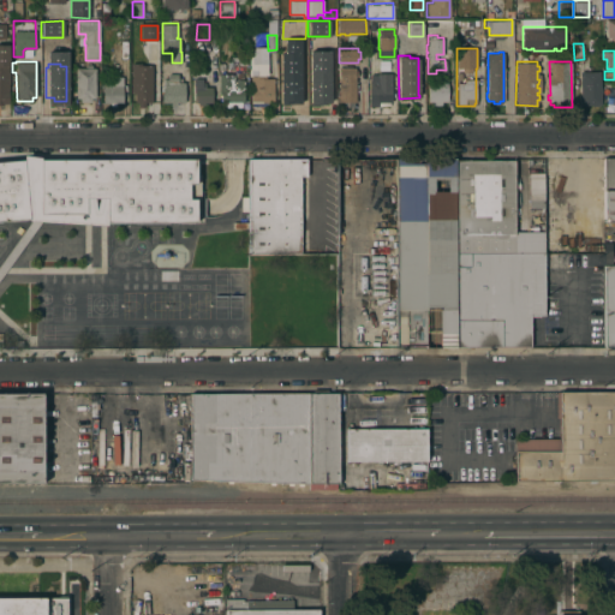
[(95,97),(91,97),(91,101),(79,101),(79,97),(76,97),(76,67),(85,67),(85,64),(91,64),(91,67),(95,67),(95,97)]
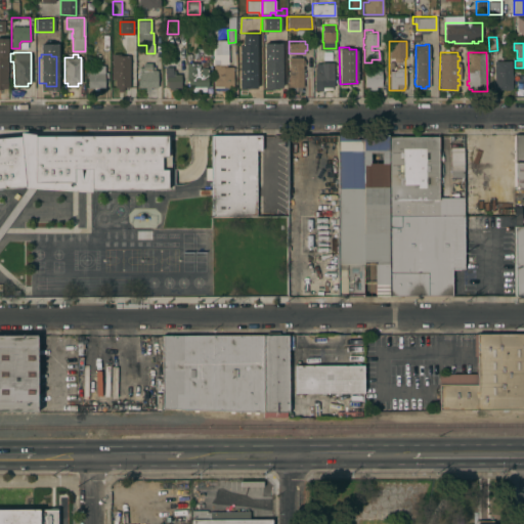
[(129,87),(123,87),(123,90),(118,90),(118,87),(115,87),(115,79),(111,79),(111,68),(112,68),(112,55),(129,55),(129,87)]
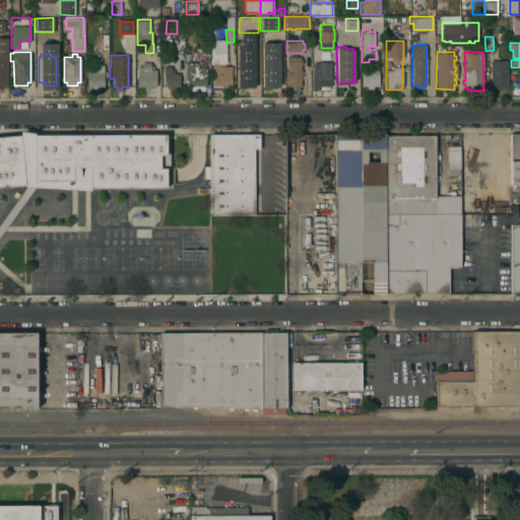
[(300,59),(303,59),(303,63),(300,63),(300,85),(288,85),(288,77),(285,77),(285,57),(300,56),(300,59)]
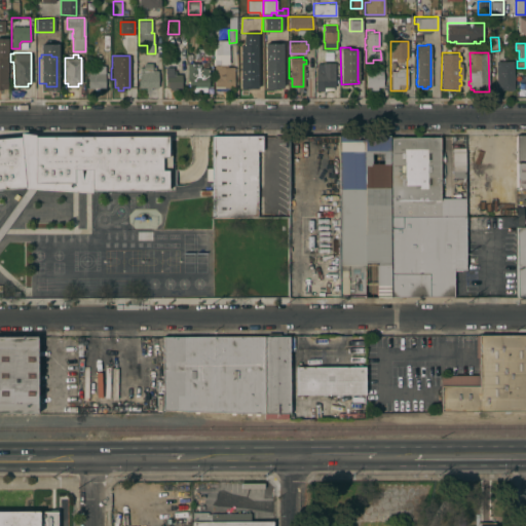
[(282,58),(282,86),(276,86),(276,89),(271,88),(271,86),(264,86),(264,73),(265,73),(266,58),(282,58)]
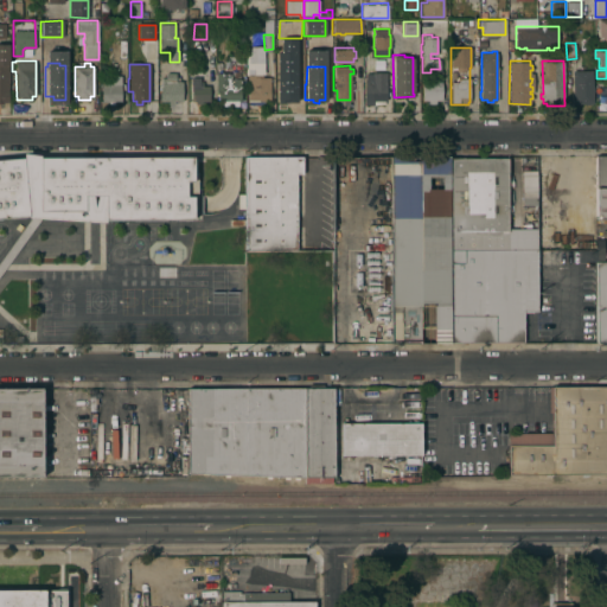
[(593,102),(573,103),(572,70),(592,69),(593,102)]
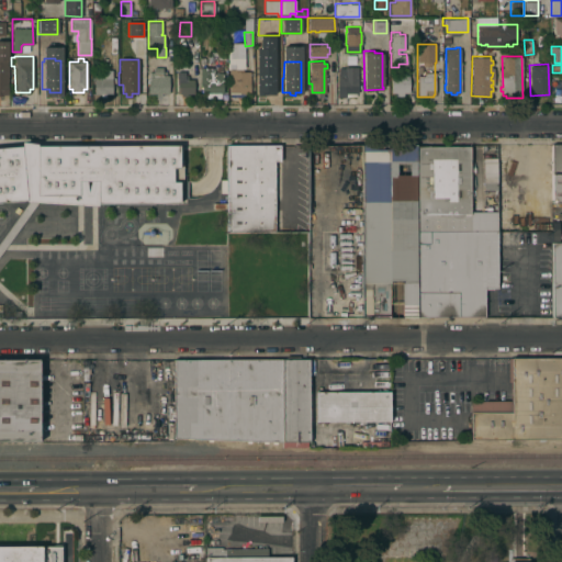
[(223,92),(202,92),(202,86),(200,86),(200,67),(214,67),(214,71),(215,71),(215,65),(222,65),(222,71),(223,71),(223,92)]
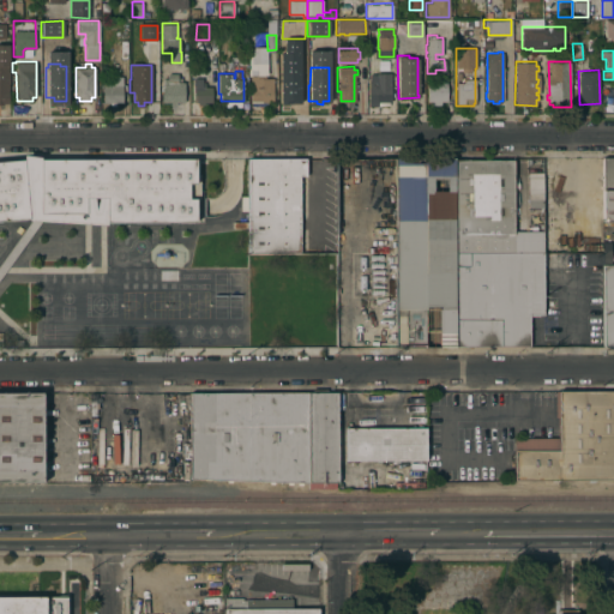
[(185,101),(176,101),(176,104),(169,104),(169,102),(162,102),(162,86),(163,86),(163,78),(168,78),(168,73),(178,73),(178,77),(181,77),(181,80),(184,80),(185,101)]
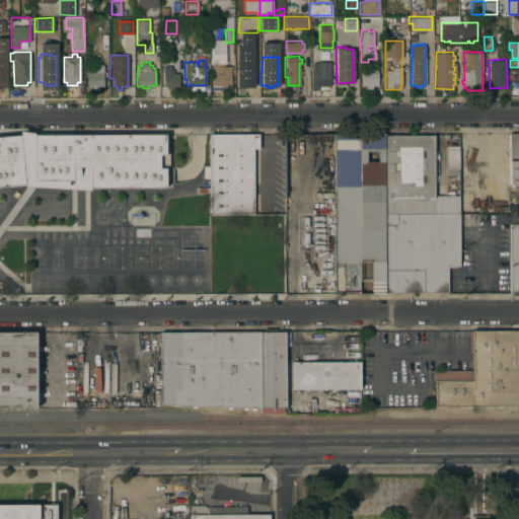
[(230,85),(224,85),(224,88),(218,88),(218,85),(211,85),(211,73),(212,73),(212,62),(224,62),(224,65),(231,65),(230,85)]
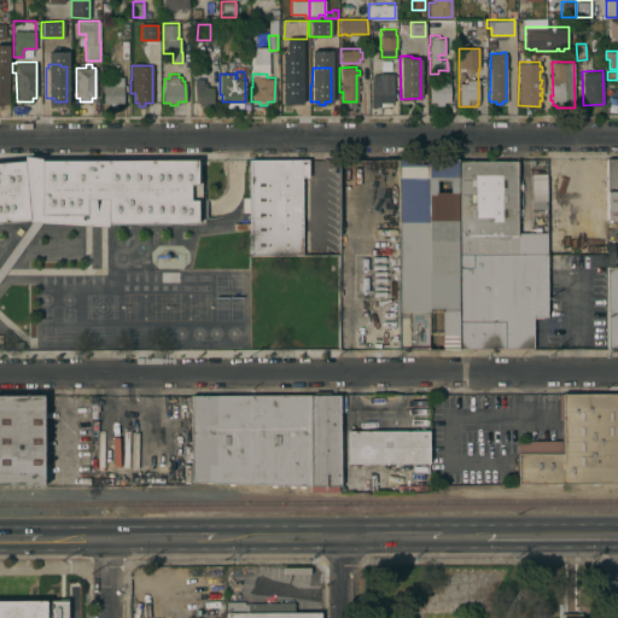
[(392,101),(391,101),(391,105),(380,105),(371,105),(371,86),(371,79),(372,75),(379,75),(379,74),(392,74),(392,86),(392,101)]
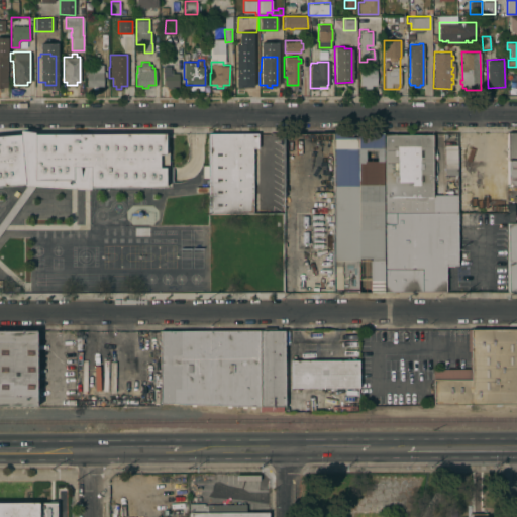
[(103,86),(97,86),(97,89),(92,89),(92,86),(87,86),(87,72),(88,72),(89,64),(103,64),(103,86)]
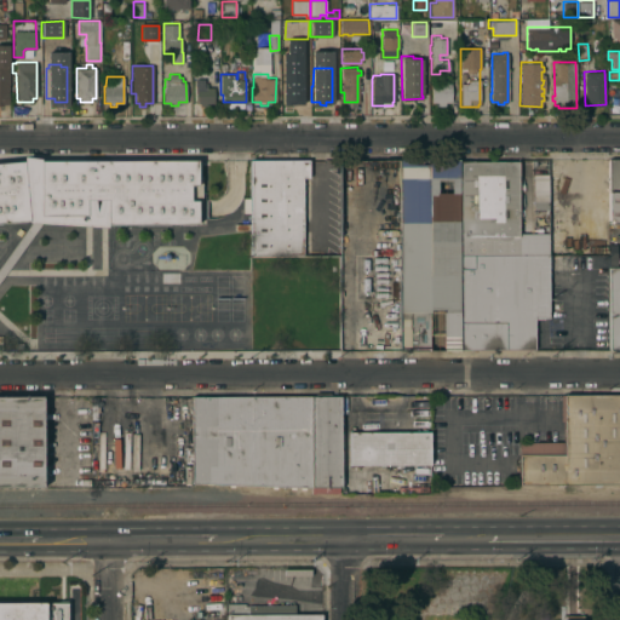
[(445,101),(445,105),(437,105),(437,101),(431,102),(431,82),(443,82),(443,78),(449,76),(449,82),(451,82),(451,101),(445,101)]
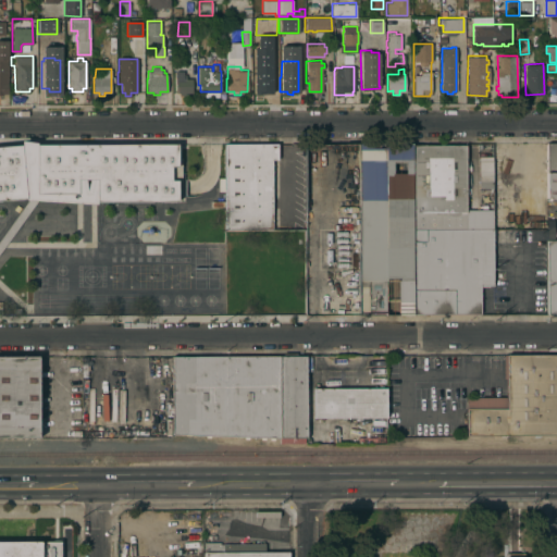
[(193,91),(185,91),(185,95),(180,95),(180,91),(175,91),(175,70),(183,70),(183,74),(186,74),(186,78),(192,77),(193,91)]
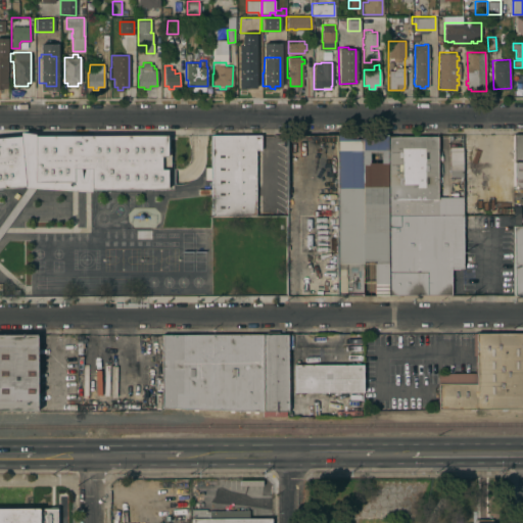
[(257,86),(252,86),(252,89),(243,89),(243,86),(238,86),(238,65),(257,65),(257,86)]
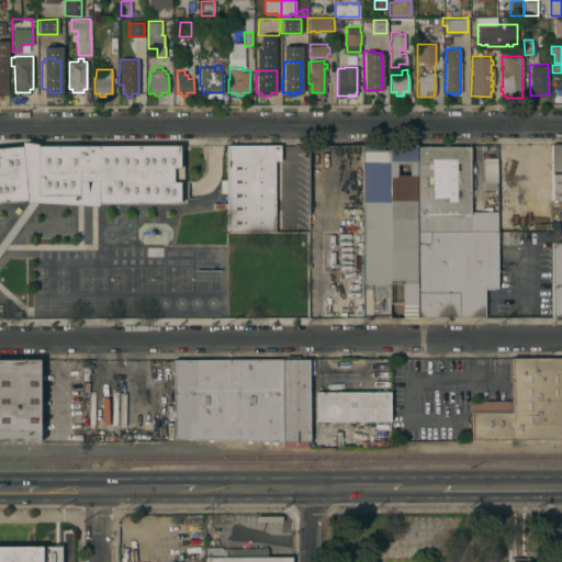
[(178,168),(171,168),(171,181),(178,181),(178,203),(97,203),(97,206),(32,202),(25,202),(25,200),(0,202),(0,147),(21,146),(20,142),(35,144),(35,146),(178,145),(178,168)]
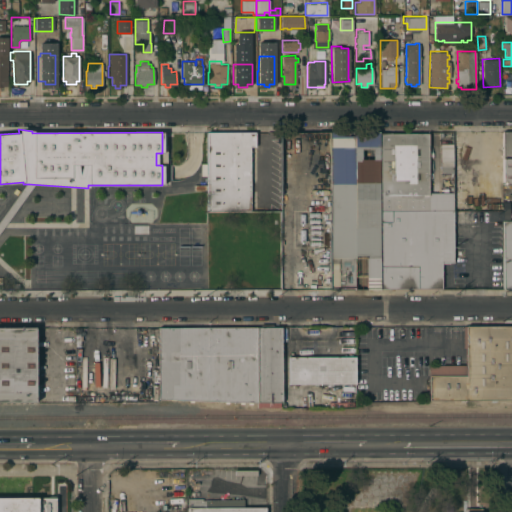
[(511,158),(502,158),(502,132),(511,131),(511,158)]
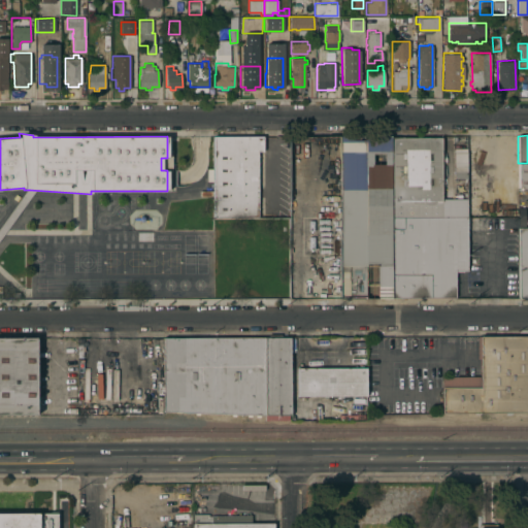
[(262,136),(262,150),(258,150),(258,217),(213,216),(213,136),(262,136)]
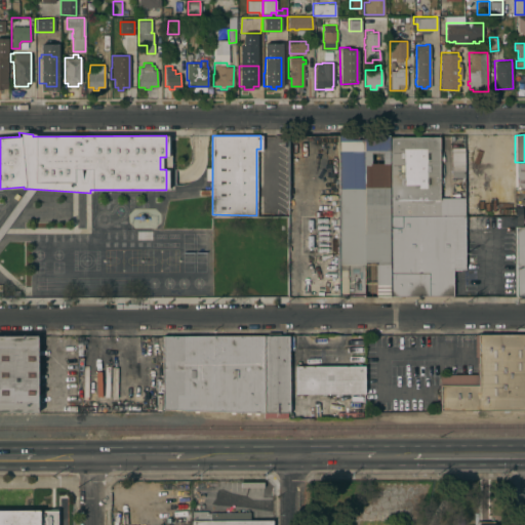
[(390,215),(390,135),(439,135),(439,215),(390,215)]
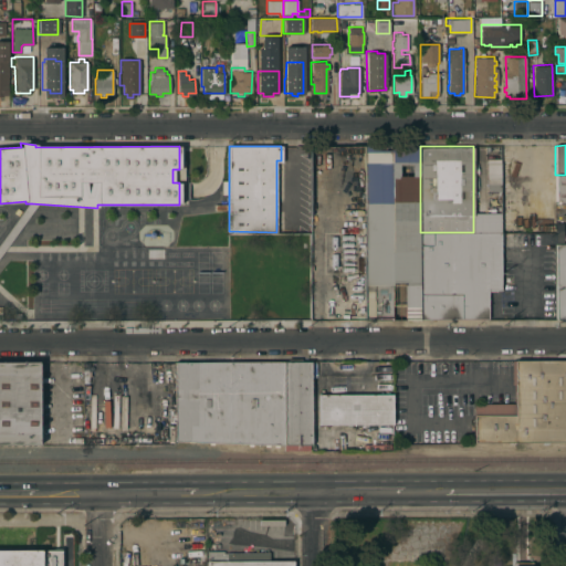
[(500,190),(486,190),(486,158),(500,158),(500,190)]
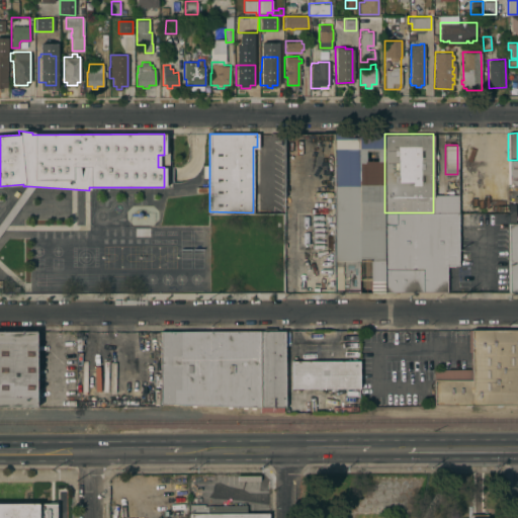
[(359,213),(359,186),(359,147),(382,148),(383,212),(359,213)]
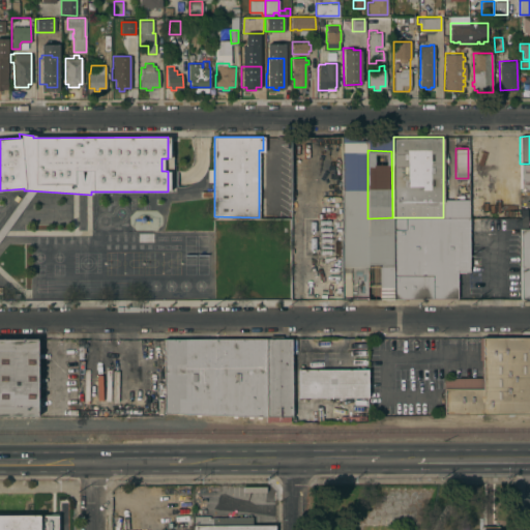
[(290,193),(277,193),(277,154),(290,154),(290,193)]
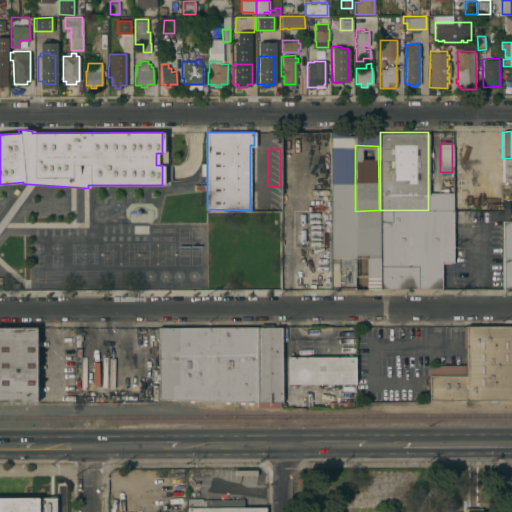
[(511,184),(503,185),(503,183),(505,183),(505,180),(502,180),(502,158),(511,158),(511,184)]
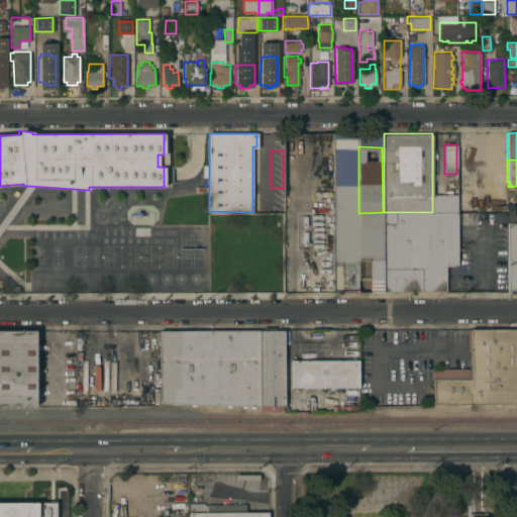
[(358,279),(357,279),(357,289),(333,289),(333,197),(341,197),(341,195),(334,195),(334,186),(358,186),(358,213),(358,279)]
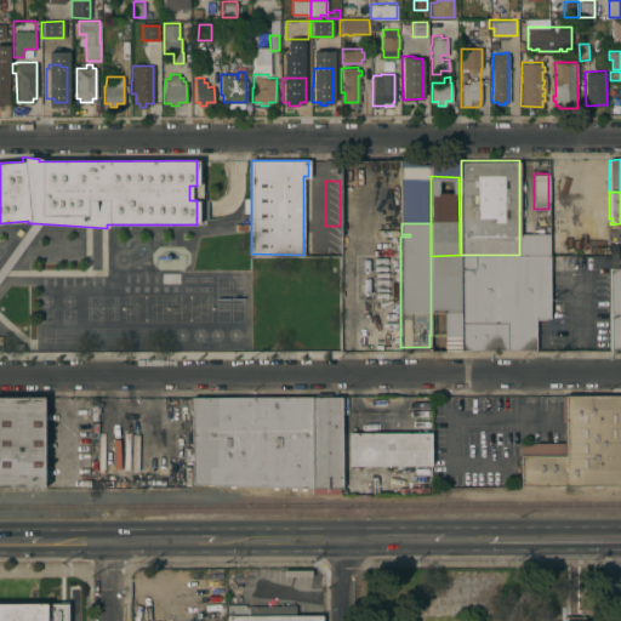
[(460,349),(444,349),(444,336),(445,336),(445,335),(431,335),(431,256),(460,255),(460,349)]
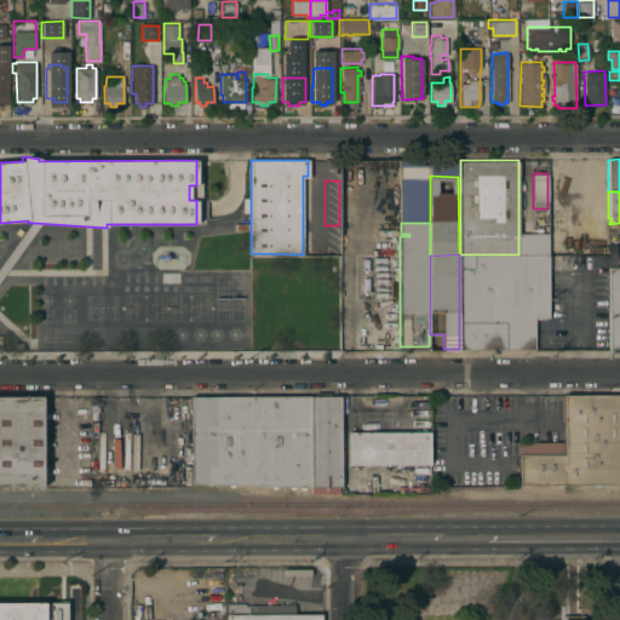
[(518,256),(549,254),(549,286),(549,317),(545,317),(545,320),(534,320),(534,349),(461,349),(460,254),(518,254),(518,256)]
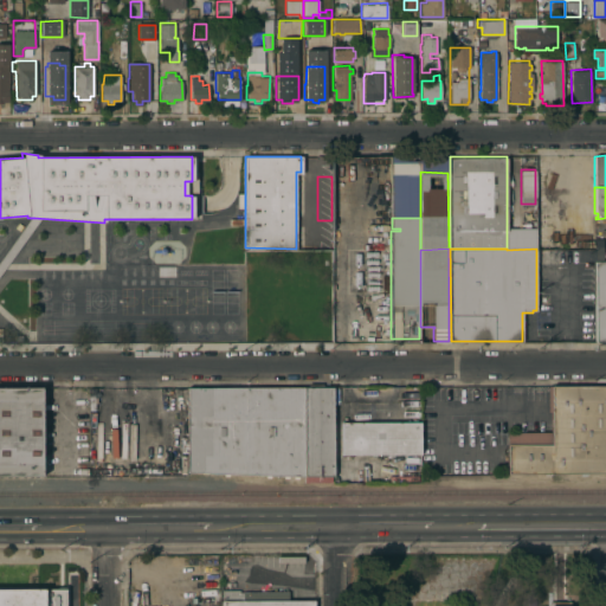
[(605,340),(595,341),(595,259),(605,259),(605,340)]
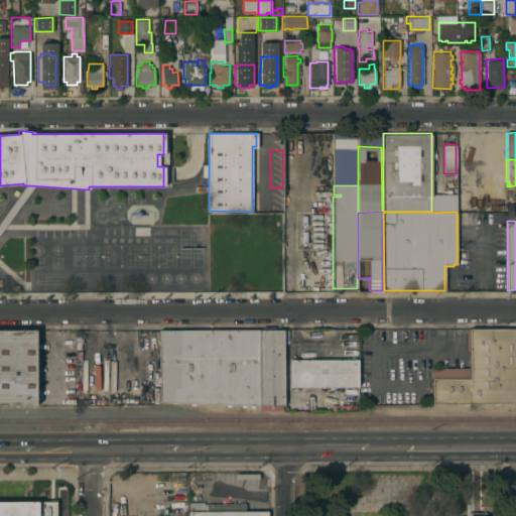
[(515,402),(431,402),(431,367),(469,367),(469,329),(515,329),(515,402)]
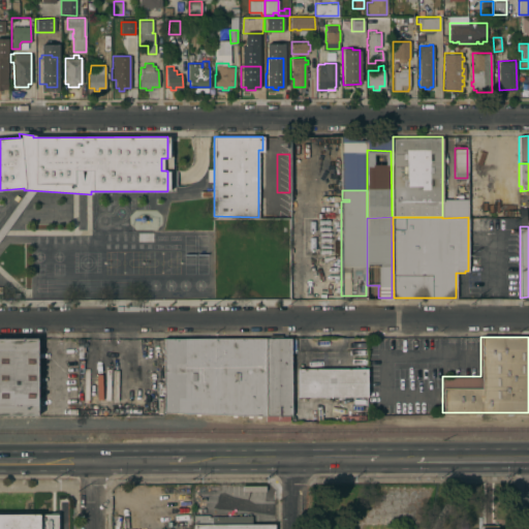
[(36,414),(0,414),(0,338),(36,338),(36,414)]
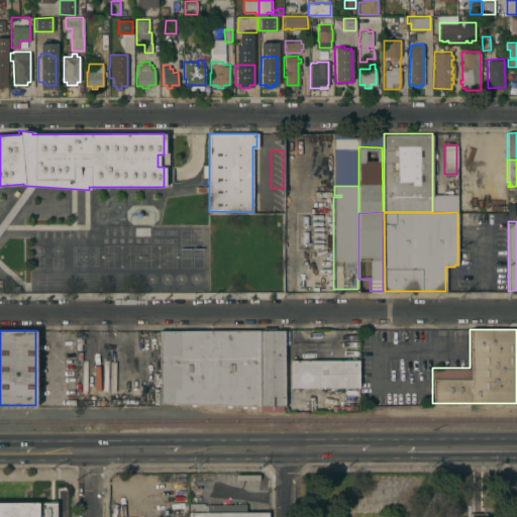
[(259,330),(260,405),(160,402),(160,330),(259,330)]
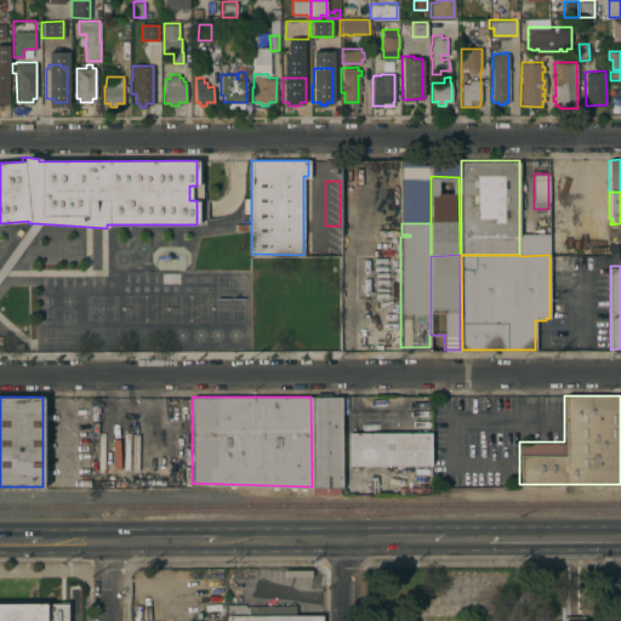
[(340,397),(341,486),(312,486),(311,397),(340,397)]
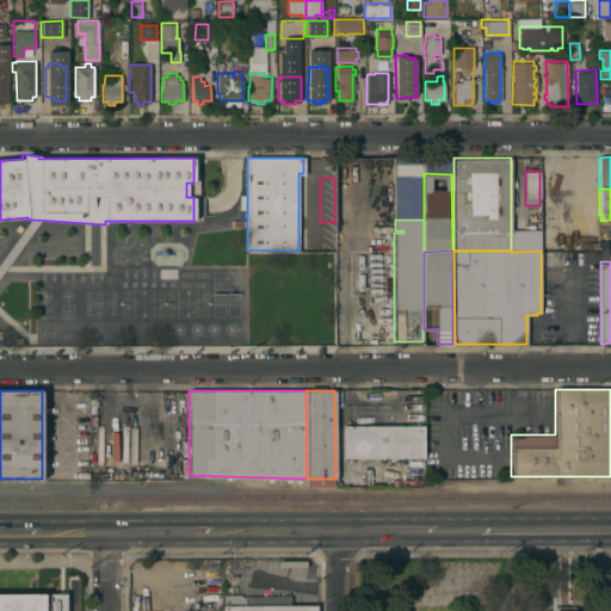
[(424,458),(344,457),(344,425),(424,424),(424,458)]
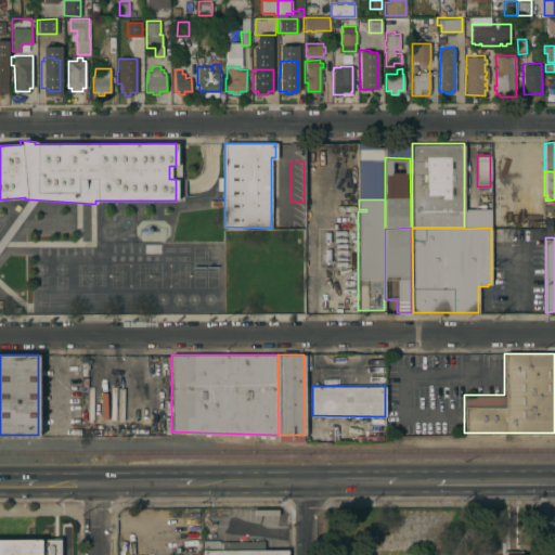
[(0,554),(0,539),(39,539),(39,554),(0,554)]
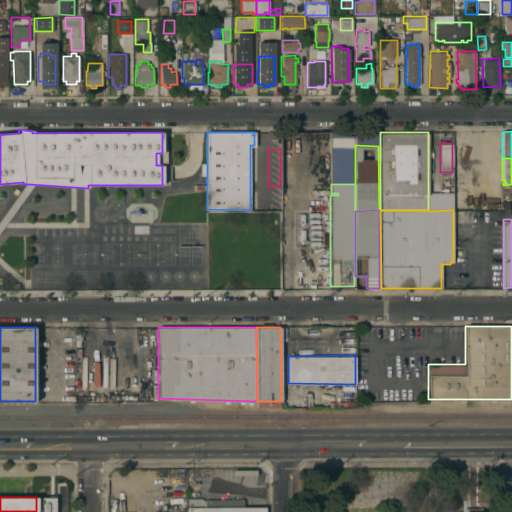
[(187,511),(187,497),(202,497),(202,499),(243,499),(243,506),(265,506),(265,511),(187,511)]
